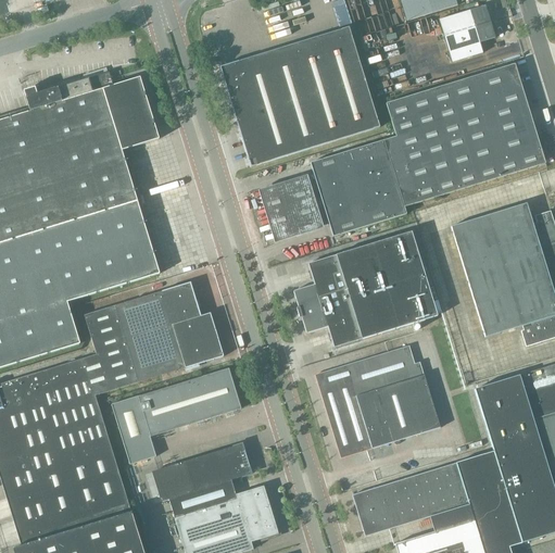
[(402,0),(408,19),(458,3),(457,0),(402,0)]
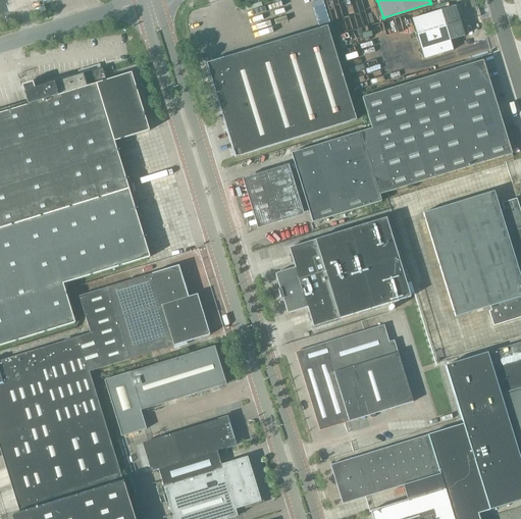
[(457,5),(413,18),(425,57),(455,48),(452,39),(466,35),(457,5)]
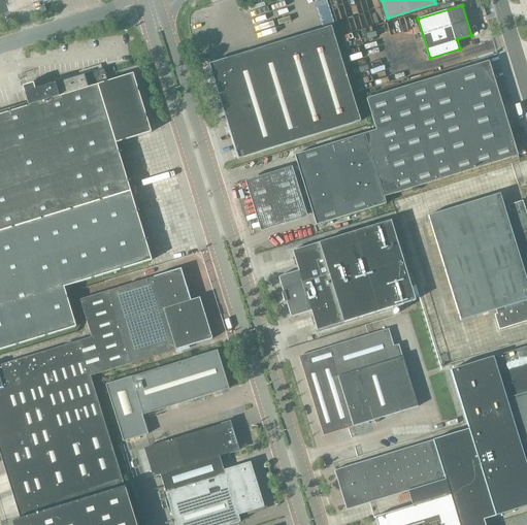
[(224,57),(209,62),(211,67),(216,79),(222,101),(232,134),(239,157),(300,137),(361,119),(348,74),(334,30),(309,37),(272,48),(236,60),(226,63),(224,57)]
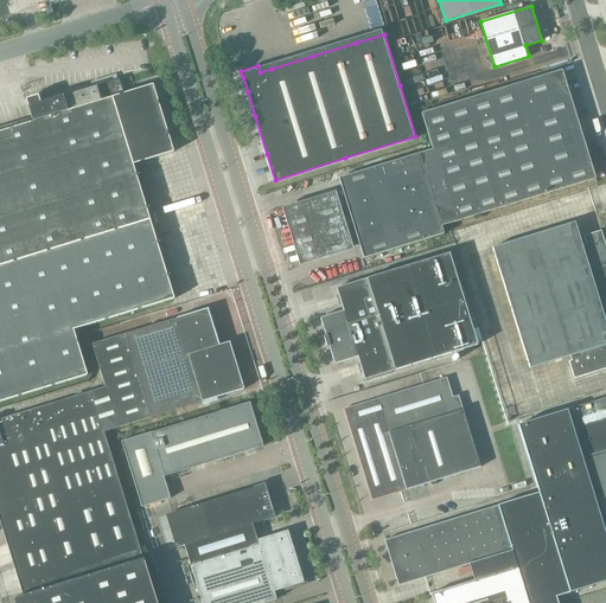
[(427,148),(339,175),(349,205),(364,256),(445,231),(442,223),(450,222),(502,205),(597,175),(588,151),(586,152),(568,96),(572,95),(563,69),(422,110),(434,146),(427,148)]
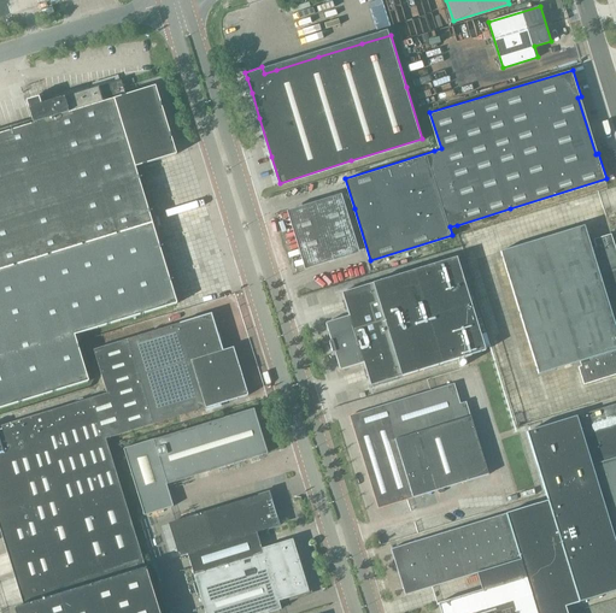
[(127,93),(124,84),(122,77),(82,90),(42,102),(40,94),(28,99),(30,107),(35,122),(0,131),(0,406),(89,378),(76,332),(179,301),(153,220),(136,164),(177,152),(157,83),(127,93)]
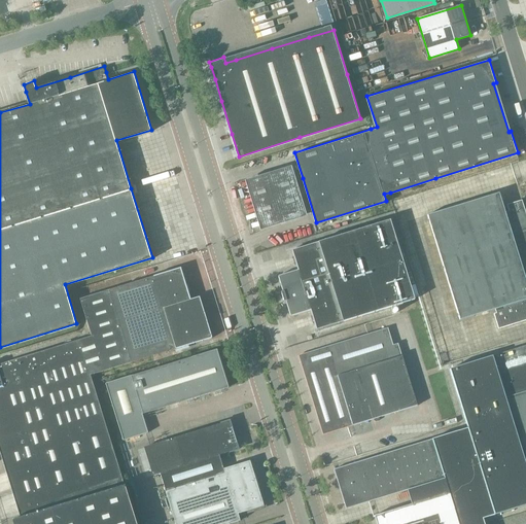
[(252,176),(265,225),(311,213),(307,197),(282,204),(273,170),(267,172),(267,173),(252,176)]
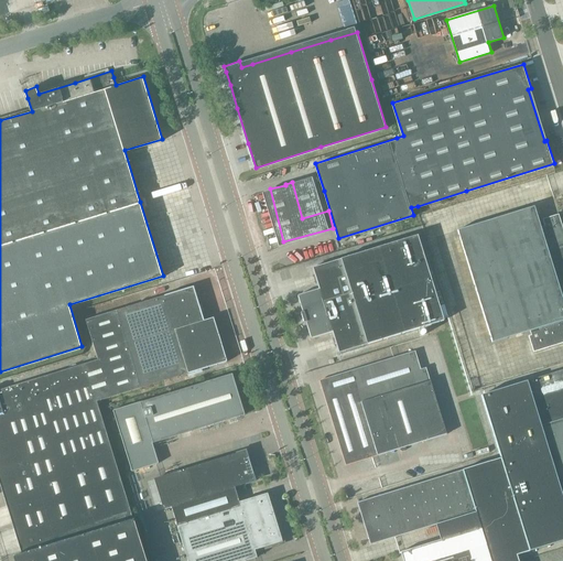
[(562,222),(560,212),(543,216),(545,223),(542,225),(536,204),(458,227),(493,340),(531,327),(532,332),(530,333),(534,349),(562,340),(562,222)]
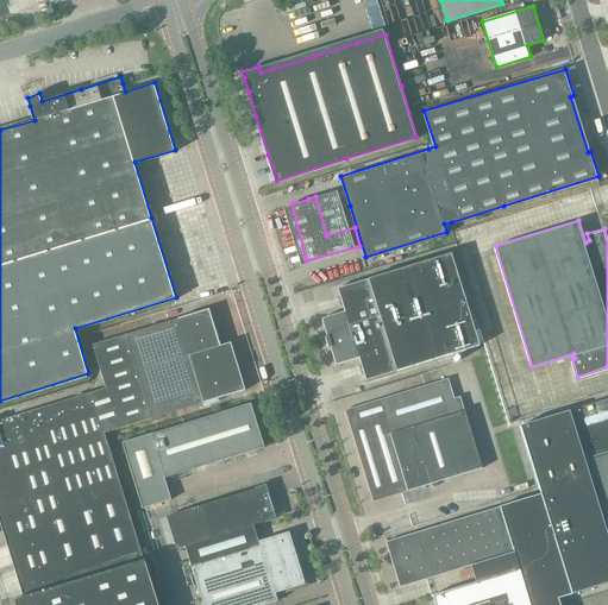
[(327,334),(326,334),(328,346),(331,345),(337,363),(359,355),(367,378),(480,344),(452,251),(338,287),(345,309),(323,316),(327,334)]
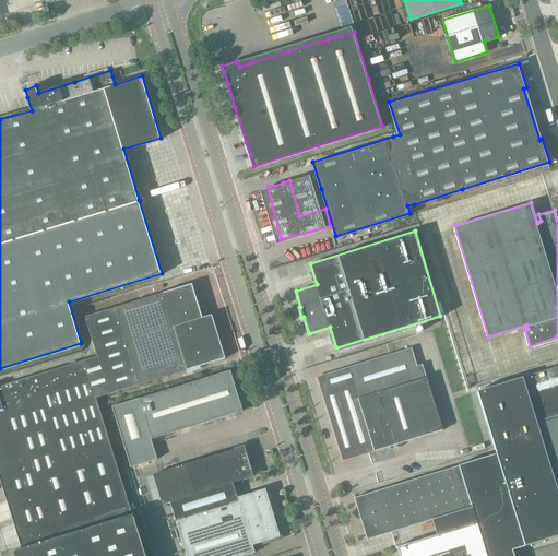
[(201,309),(192,282),(85,315),(96,350),(94,350),(95,355),(28,375),(0,383),(0,409),(3,409),(9,425),(16,449),(16,450),(23,473),(1,480),(22,546),(14,549),(15,555),(145,555),(135,522),(138,522),(137,519),(134,519),(132,512),(96,395),(225,355),(212,312),(209,314),(203,316),(201,309)]
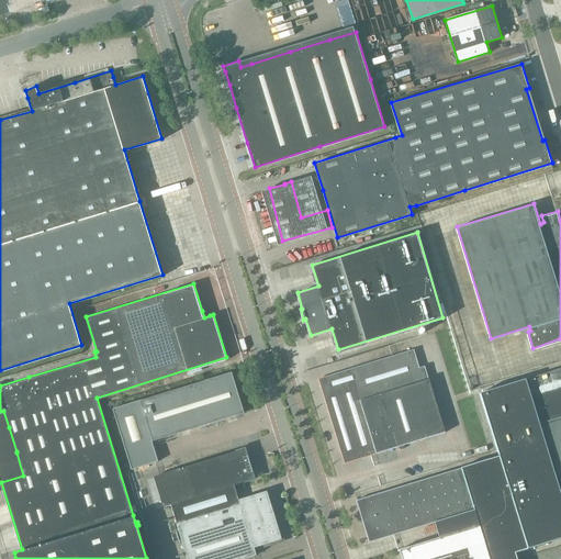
[(421,365),(415,347),(320,377),(346,461),(446,429),(425,364),(421,365)]
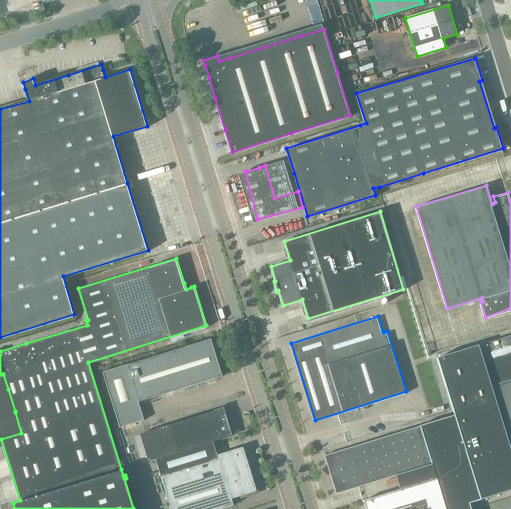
[(455,413),(421,424),(325,453),(337,492),(433,462),(437,476),(363,499),(364,500),(365,499),(367,508),(471,508),(469,501),(510,487),(510,333),(479,343),(438,356),(455,413)]
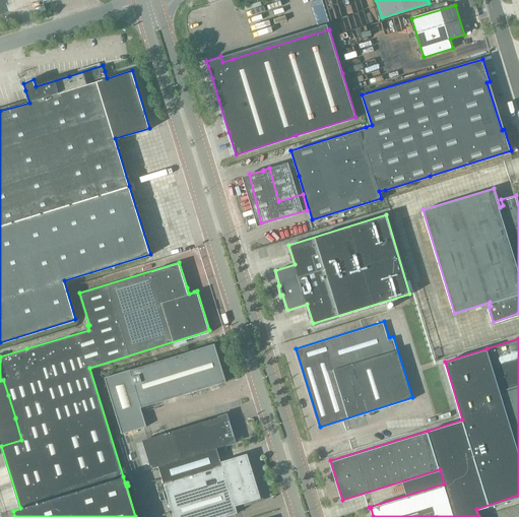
[(226,380),(214,342),(130,369),(130,368),(105,376),(122,432),(146,425),(141,406),(226,380)]
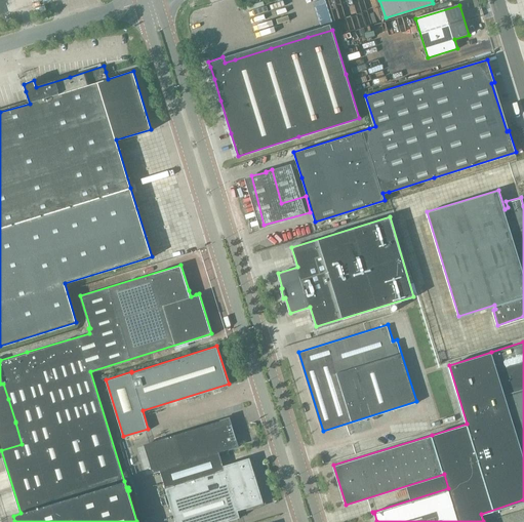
[(191,398),(193,403),(205,398),(203,393),(191,398)]
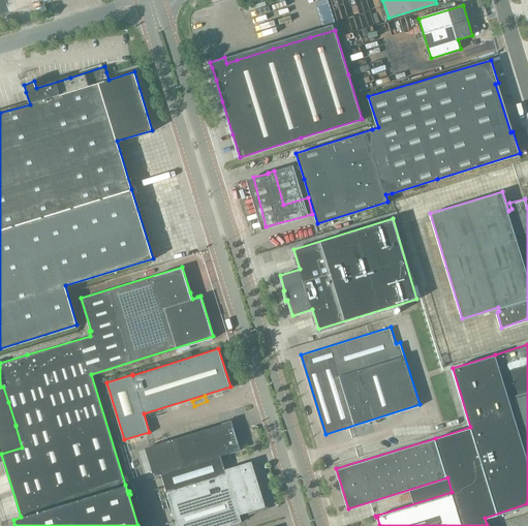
[(231,420),(175,437),(151,444),(160,473),(161,472),(184,466),(221,455),(240,449),(231,420)]
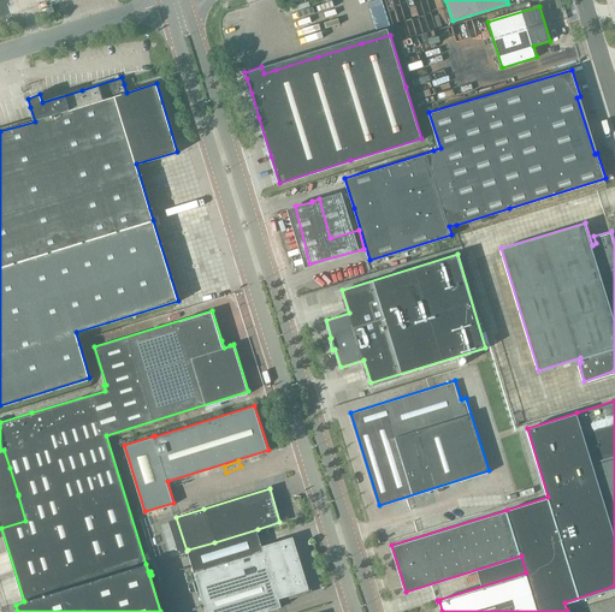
[(258,529),(214,542),(188,550),(195,571),(207,611),(259,611),(282,605),(279,598),(309,588),(294,535),(262,545),(258,529)]
